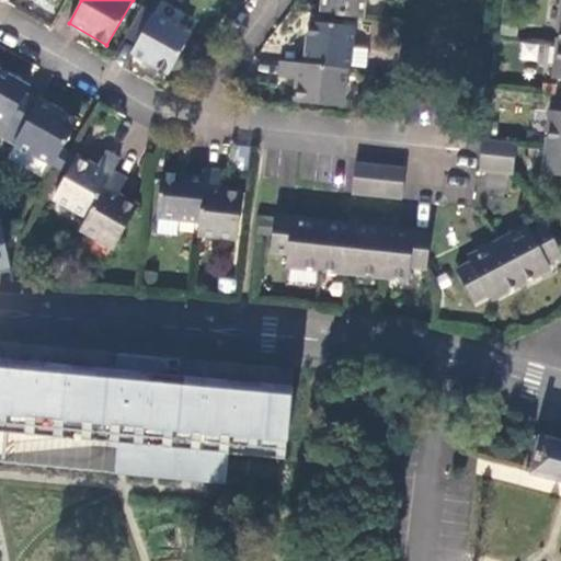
[(321,0),(321,12),(362,16),(363,0),(321,0)]
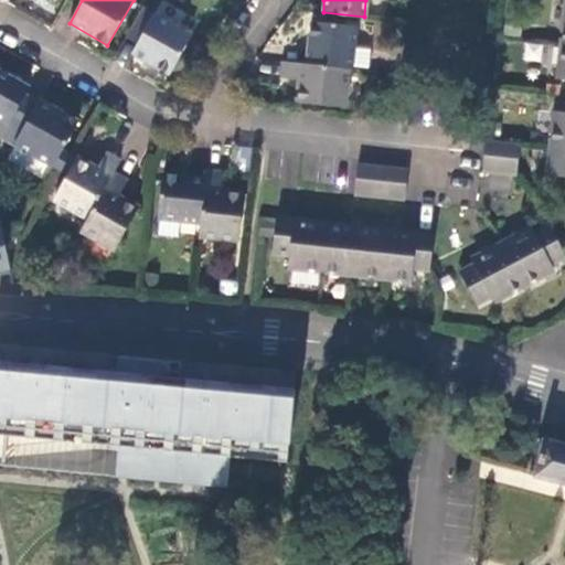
[(132,53),(170,74),(192,33),(156,13),(132,53)]
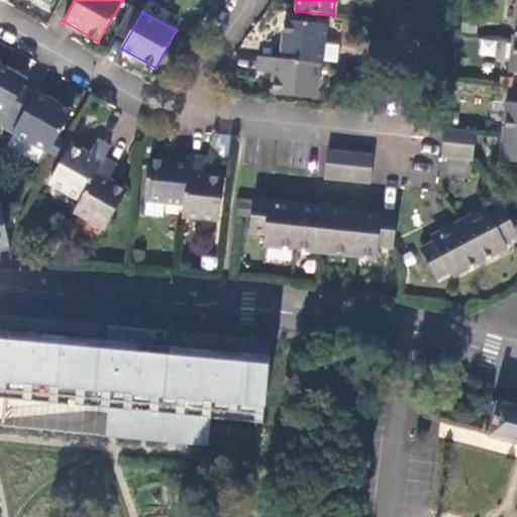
[(280,58),(318,62),(321,62),(326,22),(285,18),(280,58)]
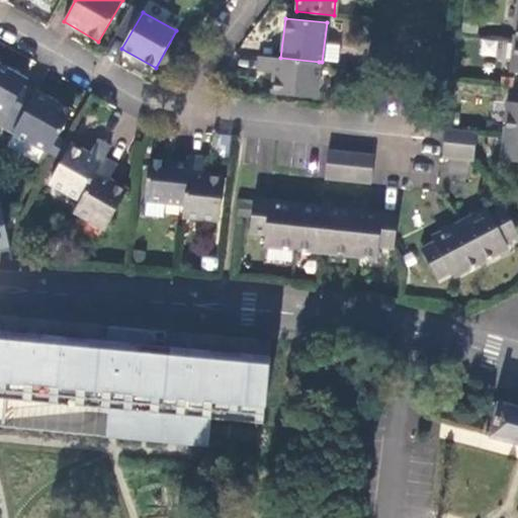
[(480,39),(480,58),(510,59),(510,40),(480,39)]
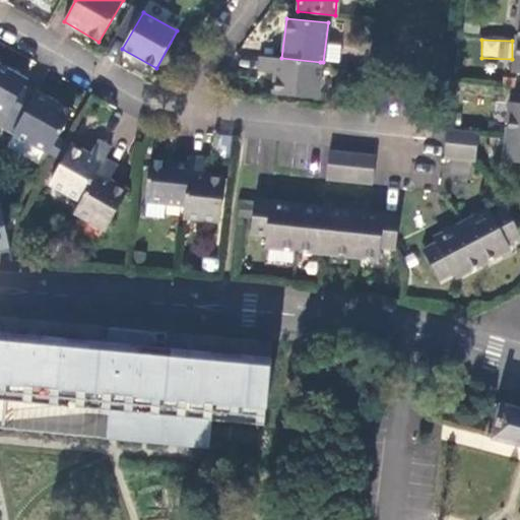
[(281,58),(259,56),(258,71),(276,72),(273,93),(316,98),(320,62),(281,58)]
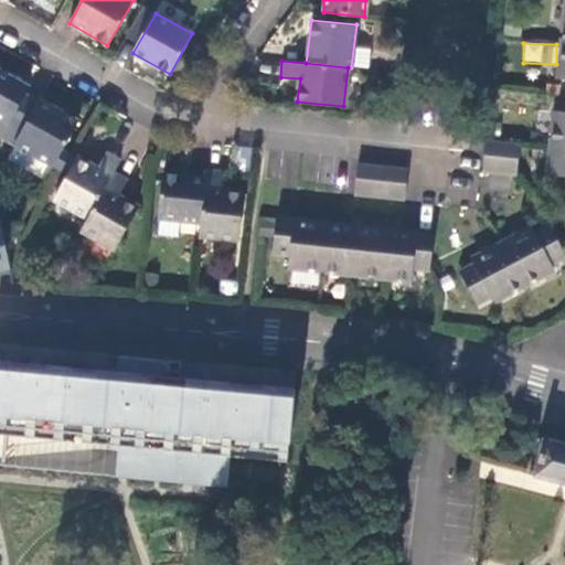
[(0,68),(0,136),(0,137),(0,136),(0,138),(13,146),(14,144),(39,102),(27,94),(30,86),(0,68)]
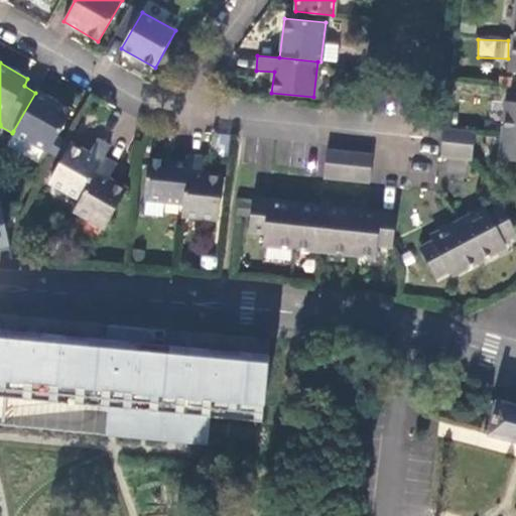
[(350,80),(365,82),(367,67),(352,65),(350,80)]
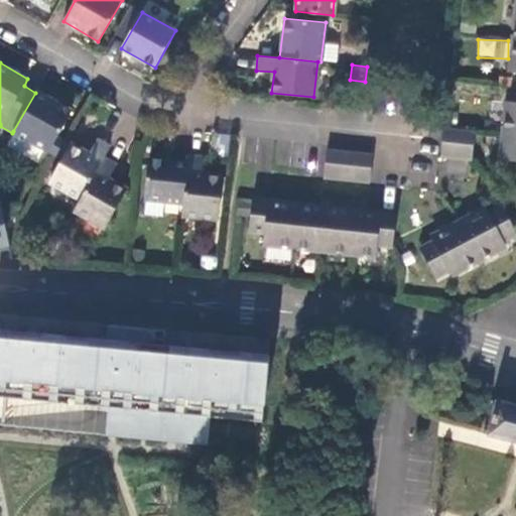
[(37,90),(35,93),(13,131),(33,142),(48,151),(55,155),(63,140),(57,136),(73,110),(37,90)]
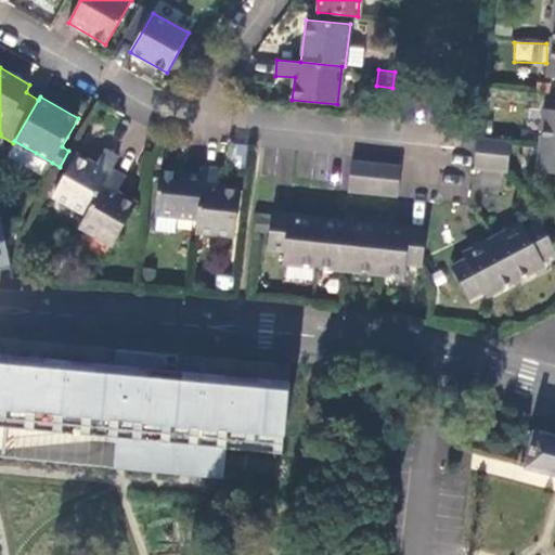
[(554,108),(546,108),(539,172),(554,173),(554,108)]
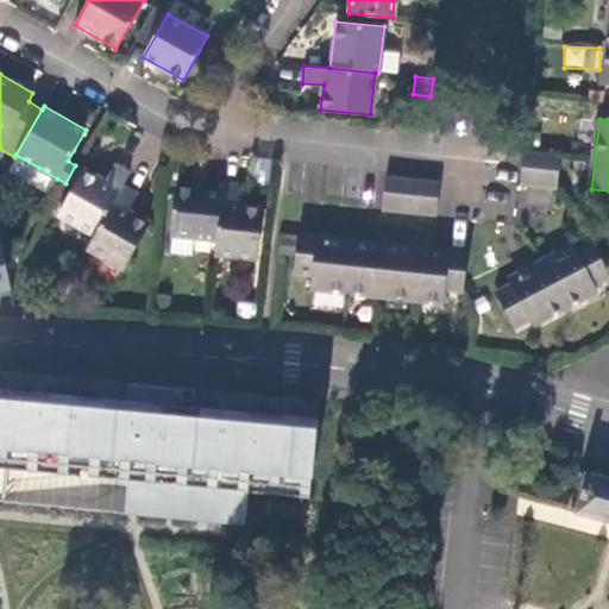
[(523,149),(522,165),(554,170),(558,173),(560,154),(523,149)]
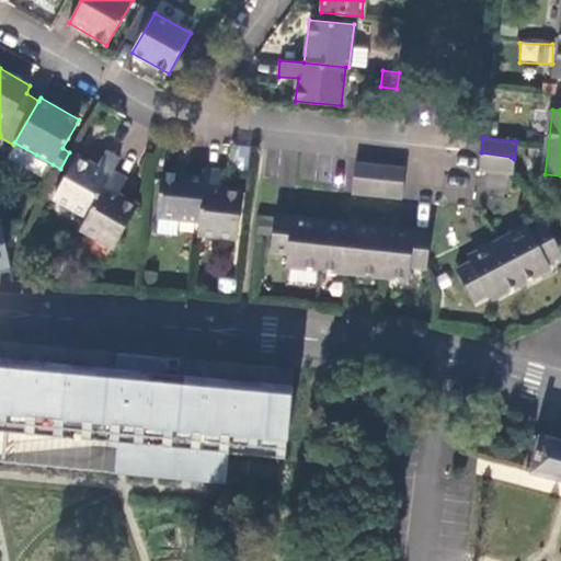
[(14,142),(13,145),(7,157),(27,169),(36,155),(14,142)]
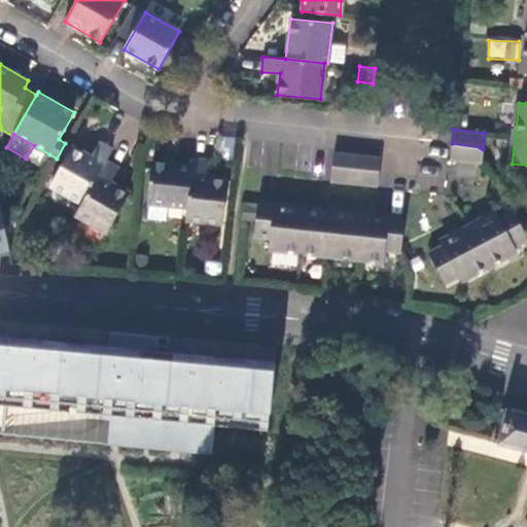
[(90,157),(65,143),(57,159),(63,162),(51,184),(82,202),(106,161),(112,149),(99,142),(90,157)]
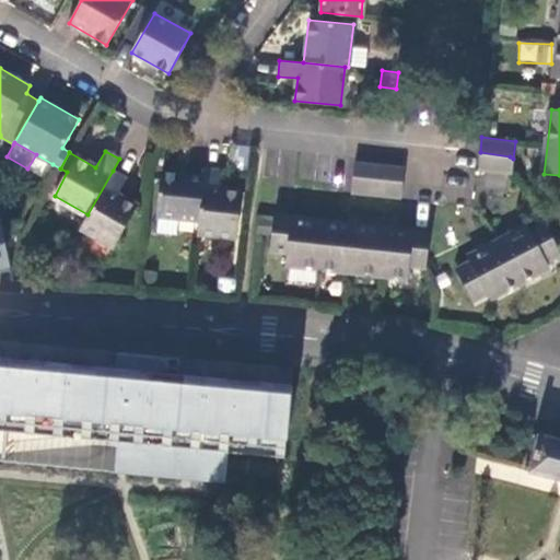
[(510,156),(480,152),(477,170),(512,174),(513,159),(510,156)]
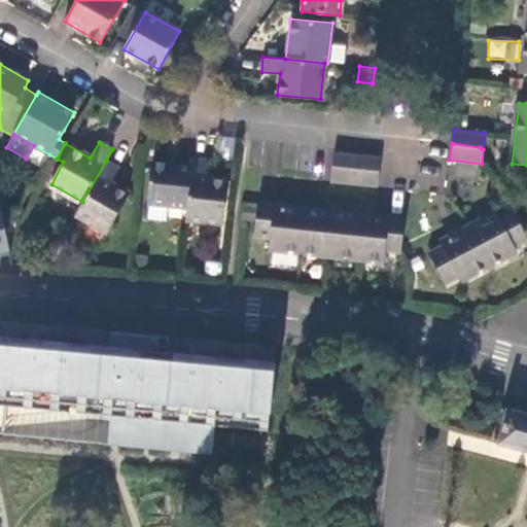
[(49,154),(34,145),(26,159),(41,167),(49,154)]
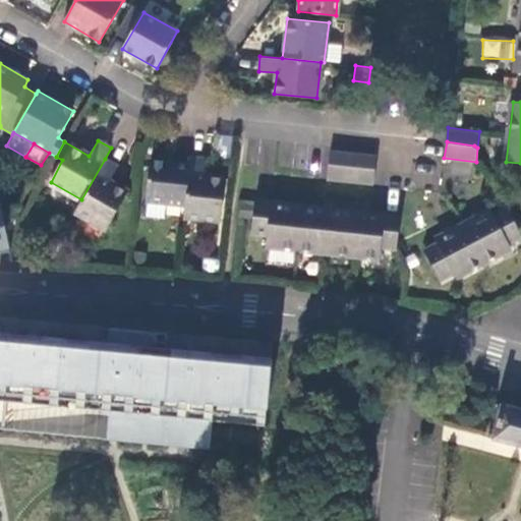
[(342,181),(345,151),(330,150),(327,180),(342,181)]
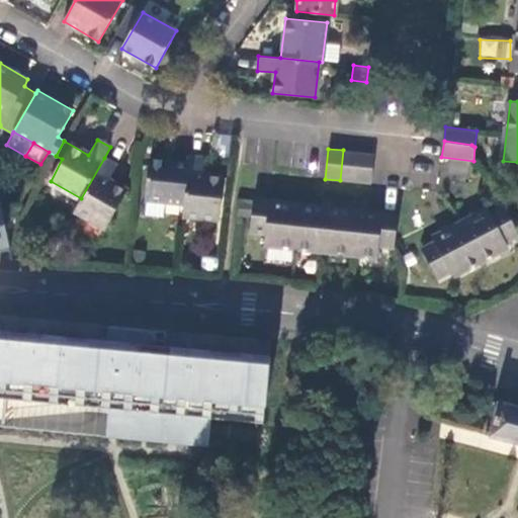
[(355,182),(359,152),(343,150),(340,180),(355,182)]
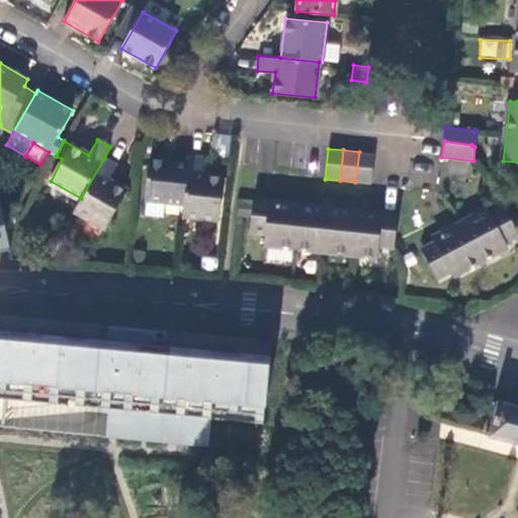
[(355,182),(370,183),(374,153),(359,152),(355,182)]
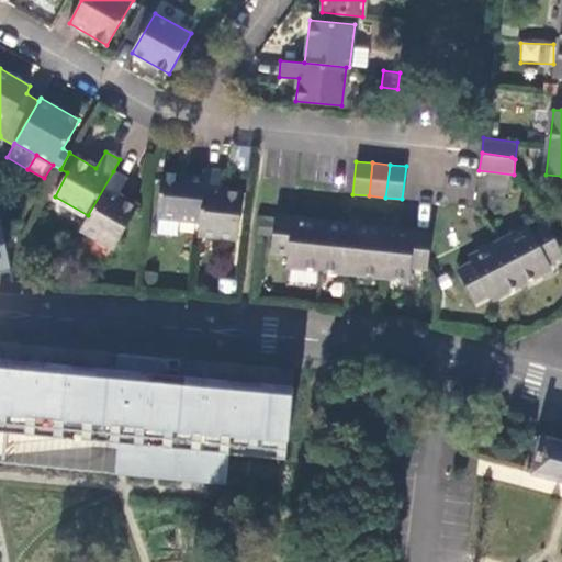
[(205,168),(204,177),(200,221),(198,234),(236,236),(242,192),(218,190),(221,170),(205,168)]
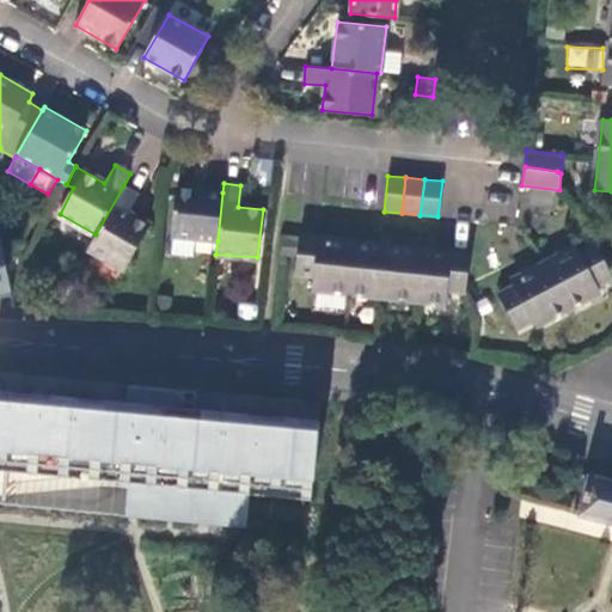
[(123,187),(96,234),(89,248),(126,268),(150,226),(128,213),(138,195),(123,187)]
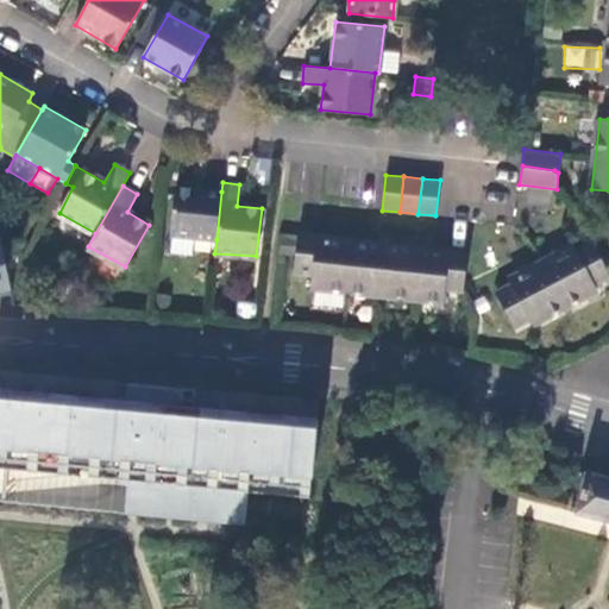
[(175,187),(170,234),(174,236),(195,237),(217,239),(221,192),(175,187)]
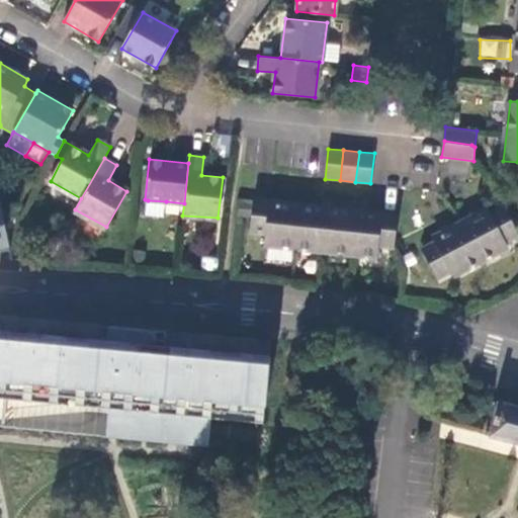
[(263,244),(293,248),(298,204),(252,199),(249,231),(265,233),(263,244)]
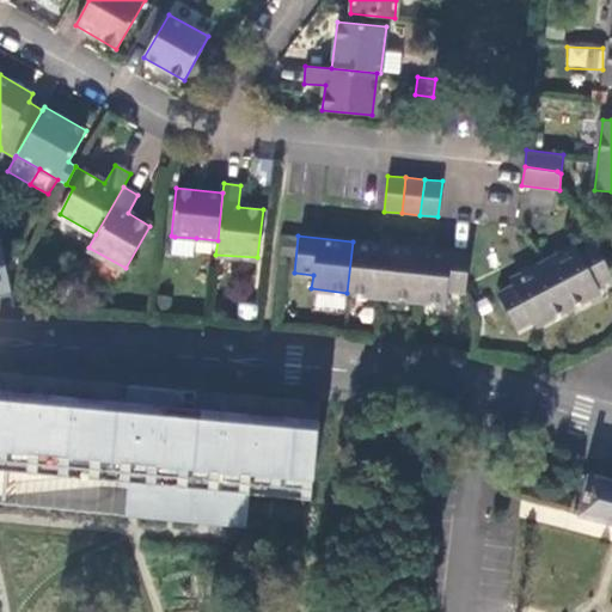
[(196,238),(175,237),(173,251),(194,254),(196,238)]
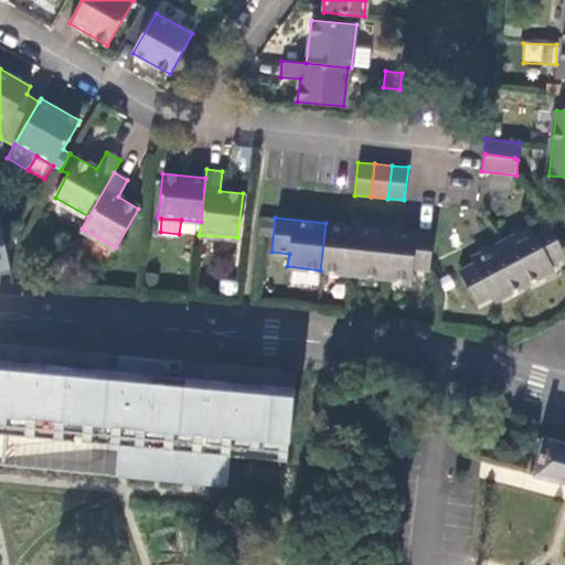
[(326,223),(320,270),(354,274),(360,227),(326,223)]
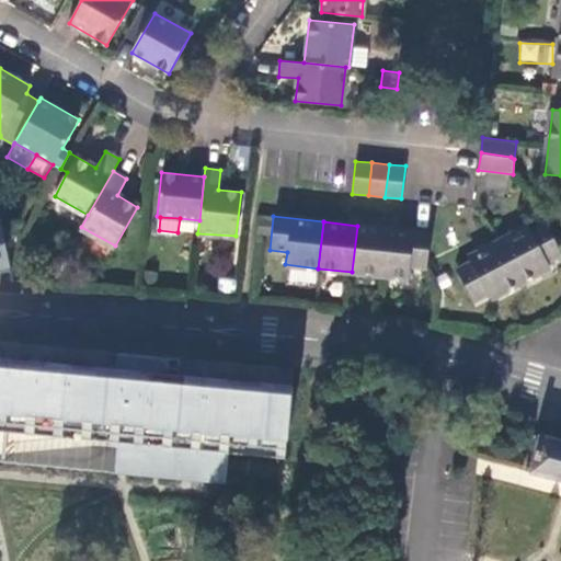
[(527,226),(497,242),(521,283),(550,266),(547,261),(542,252),(557,244),(545,225),(531,231),(527,226)]
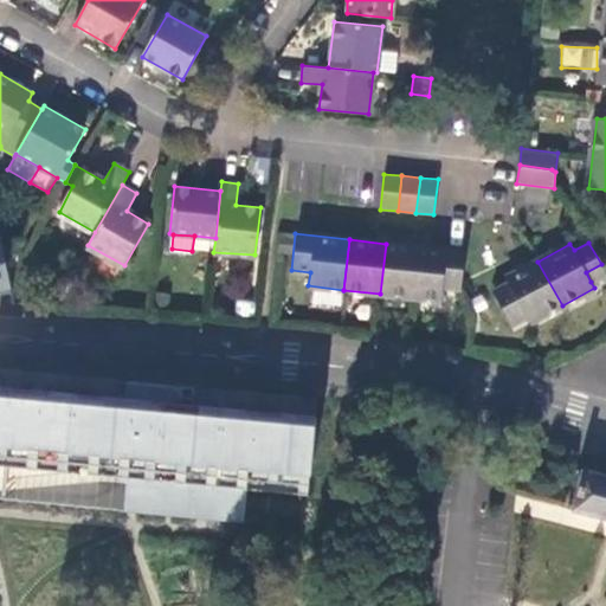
[(386,244),(380,294),(414,297),(420,247),(386,244)]
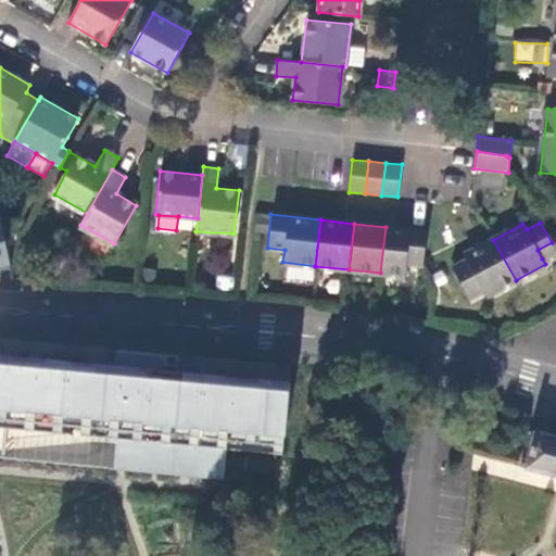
[(427,231),(386,227),(380,273),(406,275),(407,263),(424,265),(427,231)]
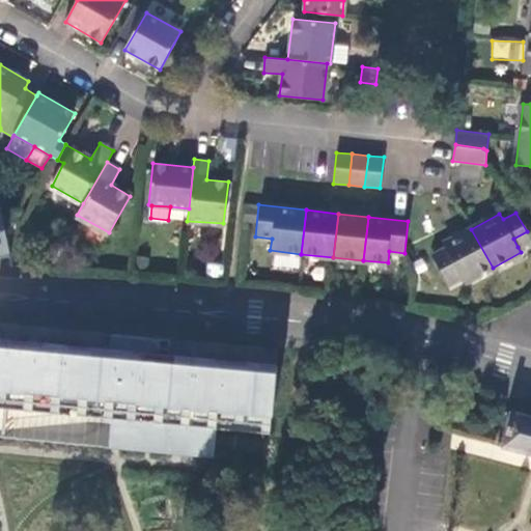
[(0,263),(17,262),(12,219),(0,219),(0,263)]
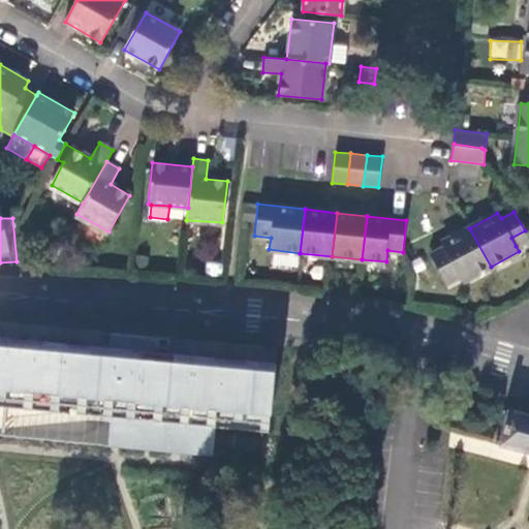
[(491,267),(469,228),(442,243),(445,248),(431,255),(441,275),(455,269),(459,276),(462,282),(491,267)]
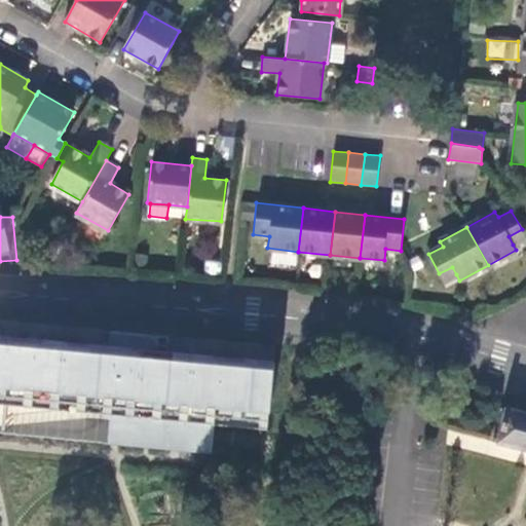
[(525,237),(522,229),(509,236),(513,245),(525,237)]
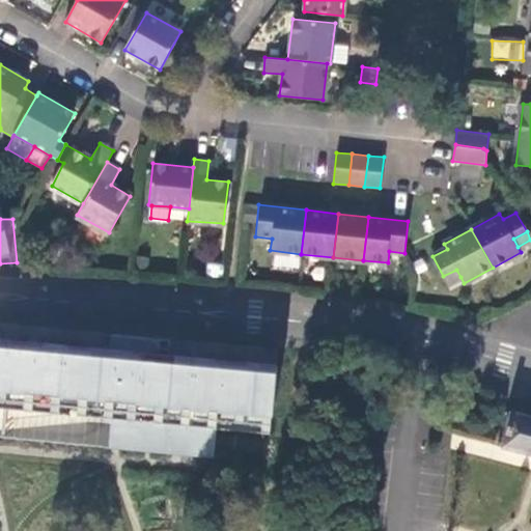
[(456,270),(443,276),(447,284),(460,277),(456,270)]
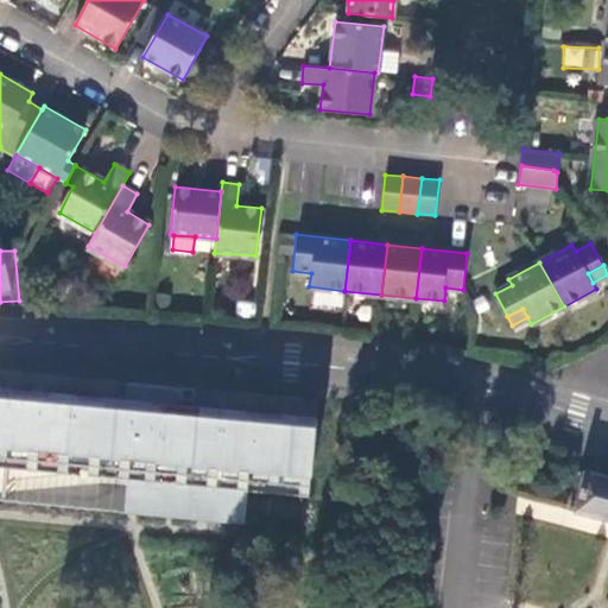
[(247,489),(310,495),(320,400),(29,372),(0,369),(0,466),(128,479),(125,511),(245,523),(247,489)]
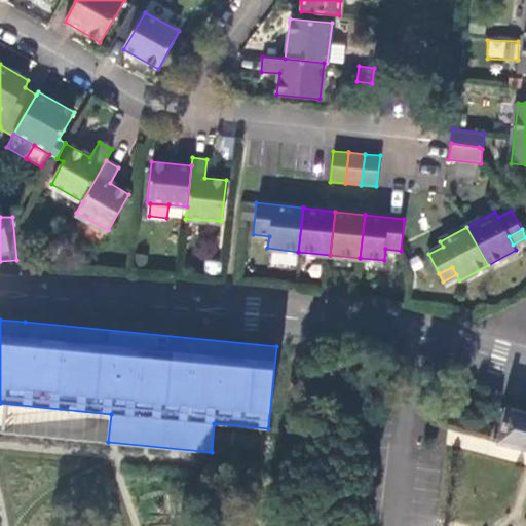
[(525,411),(508,407),(497,441),(525,449),(525,411)]
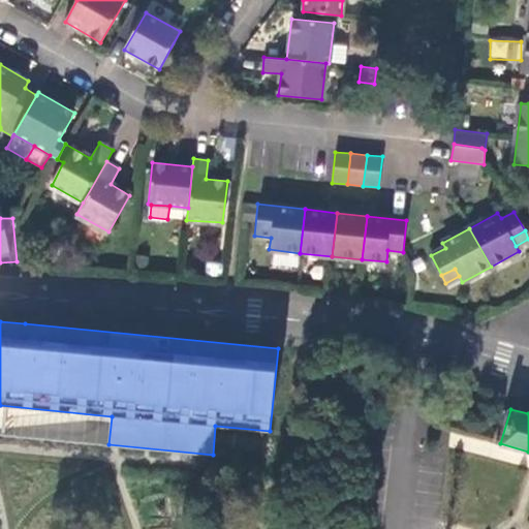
[(472,424),(453,419),(447,445),(486,453),(487,444),(469,440),(472,424)]
